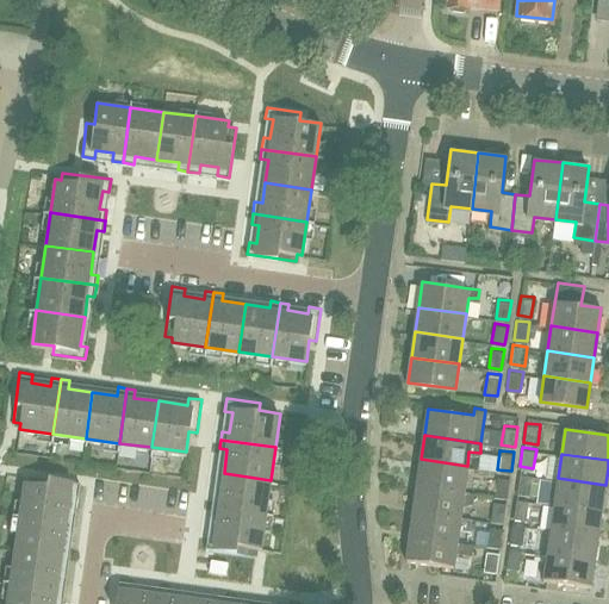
[(464,490),(467,466),(421,459),(417,483),(464,490)]
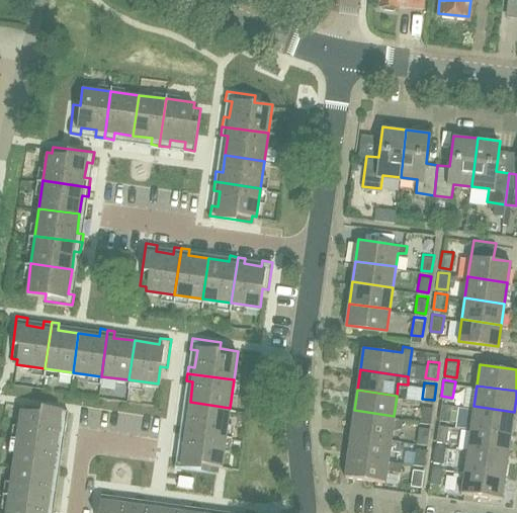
[(440,401),(438,417),(450,419),(452,403),(440,401)]
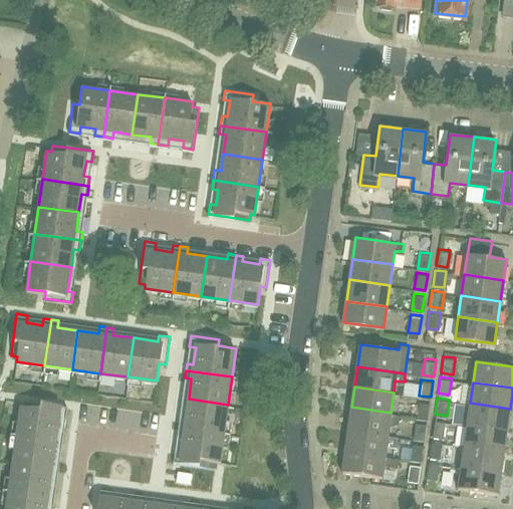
[(178,426),(224,433),(228,405),(189,399),(186,419),(179,418),(178,426)]
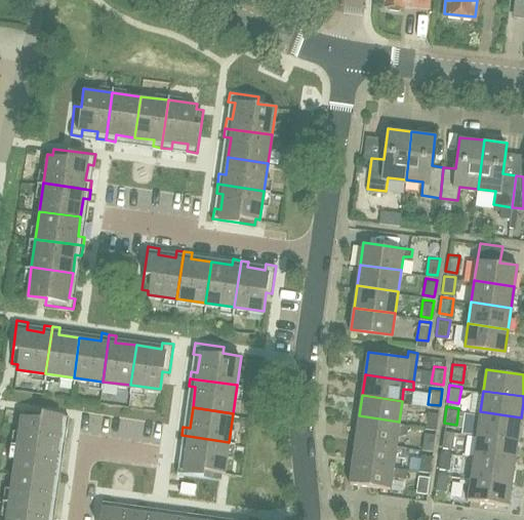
[(16,442),(64,449),(65,442),(58,441),(61,425),(67,426),(69,414),(26,408),(26,413),(22,413),(16,442)]
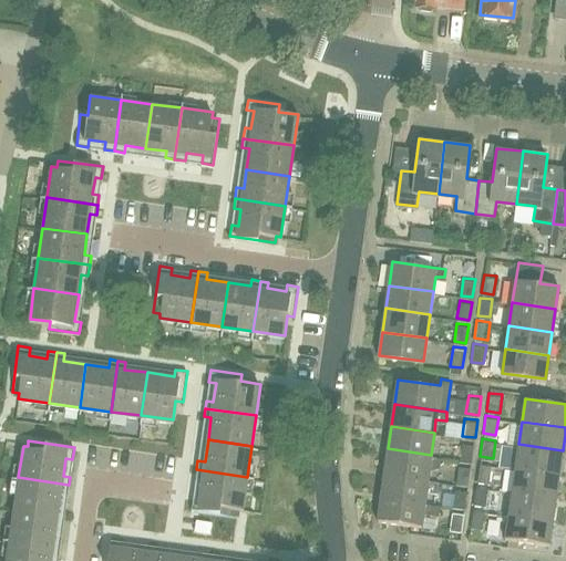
[(471,460),(474,443),(462,440),(459,459),(471,460)]
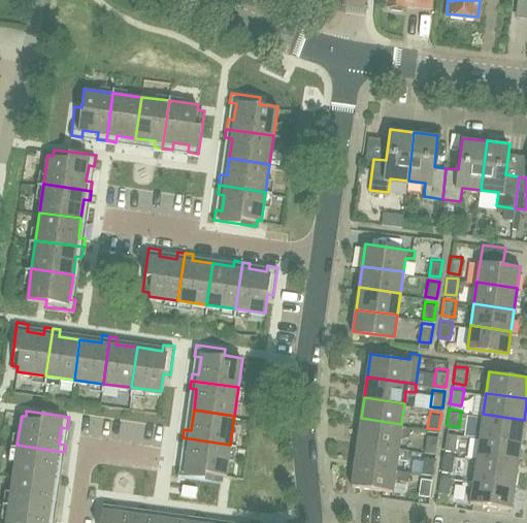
[(521,442),(524,420),(483,414),(480,435),(521,442)]
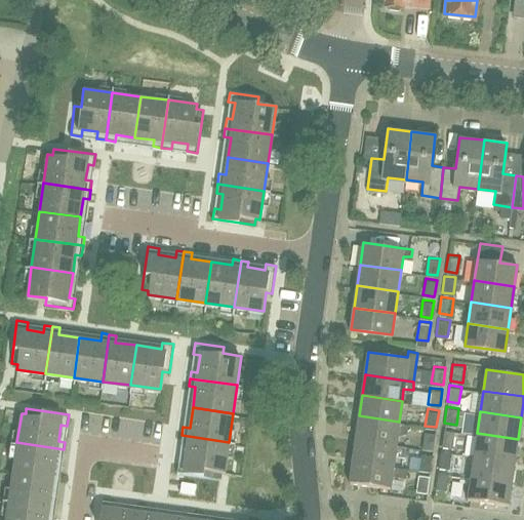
[(399,422),(359,415),(356,437),(396,443),(397,434),(407,432),(408,423),(399,422)]
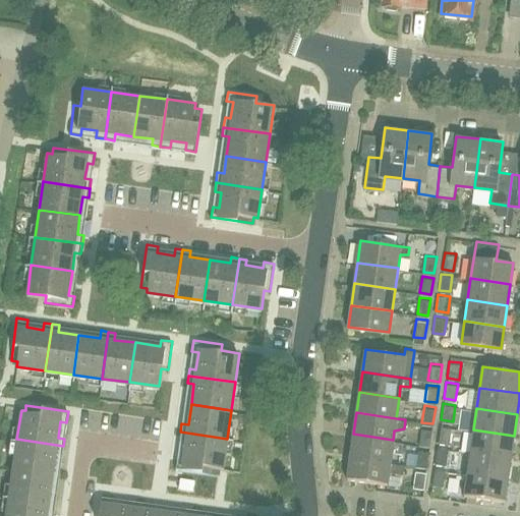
[(440,424),(438,441),(449,442),(452,425),(440,424)]
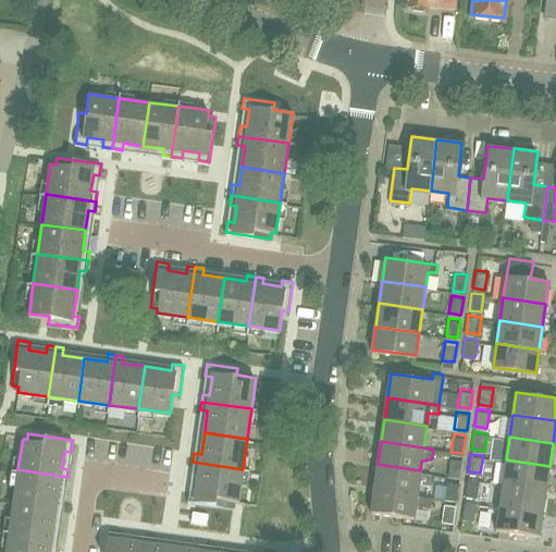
[(459,476),(462,458),(449,456),(447,474),(459,476)]
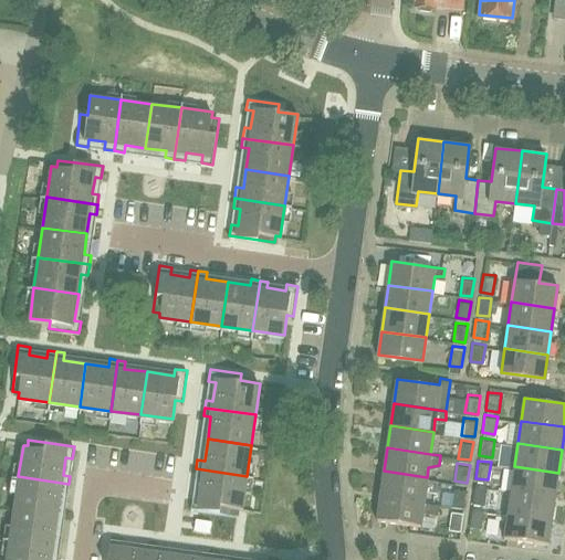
[(554,497),(558,473),(514,466),(511,490),(554,497)]
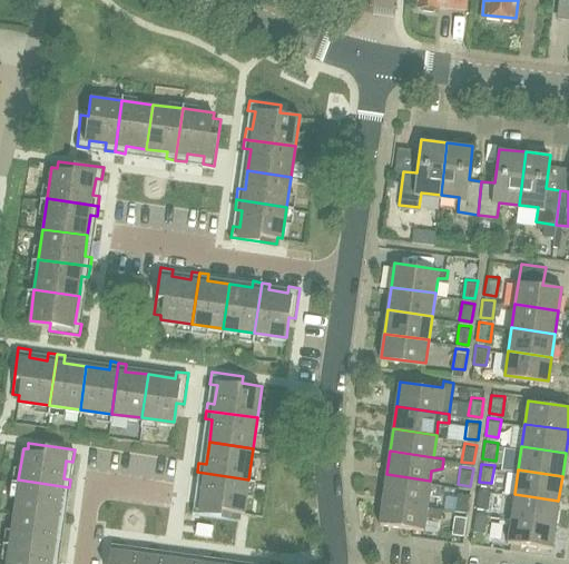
[(248,480),(197,472),(196,480),(203,481),(200,500),(193,498),(192,510),(237,516),(238,511),(244,511),(248,480)]
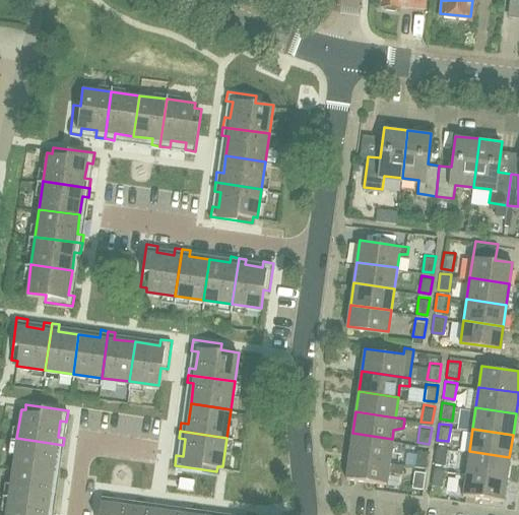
[(349,454),(403,462),(403,460),(401,460),(402,451),(400,451),(402,440),(392,439),(352,433),(349,454)]
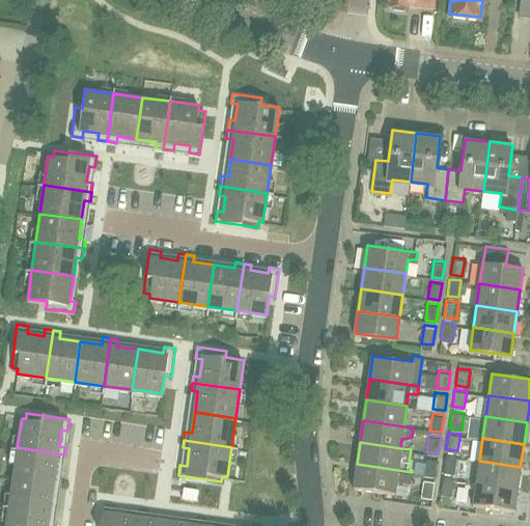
[(64,454),(17,447),(12,476),(54,481),(57,462),(63,463),(64,454)]
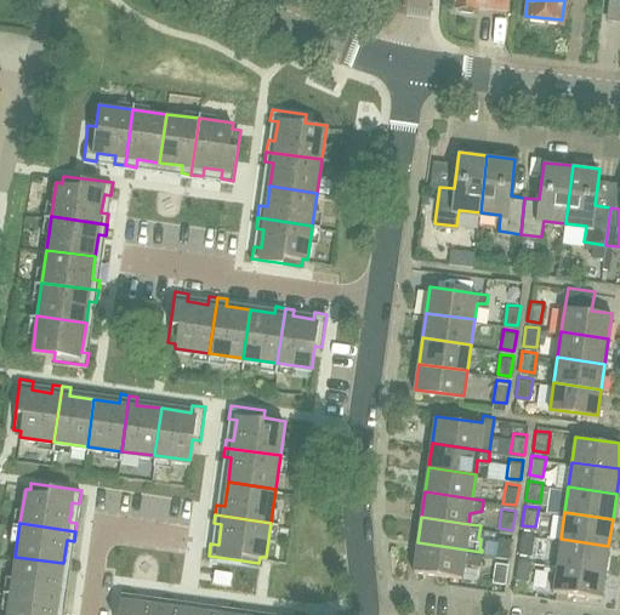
[(521,531),(518,551),(533,552),(535,533),(521,531)]
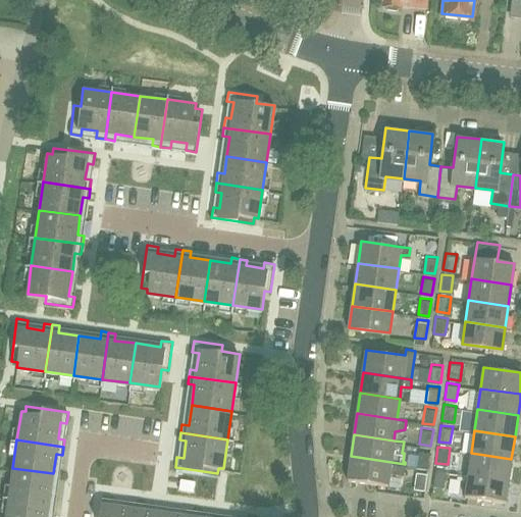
[(427,467),(430,451),(418,449),(416,465),(427,467)]
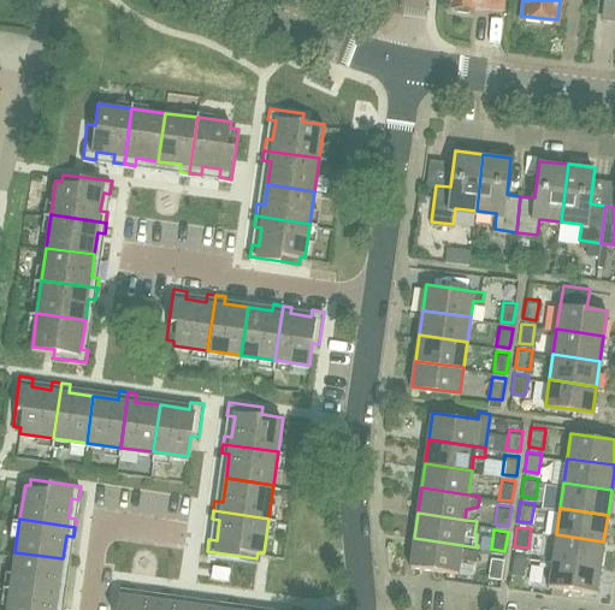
[(553,560),(599,566),(603,542),(556,534),(553,560)]
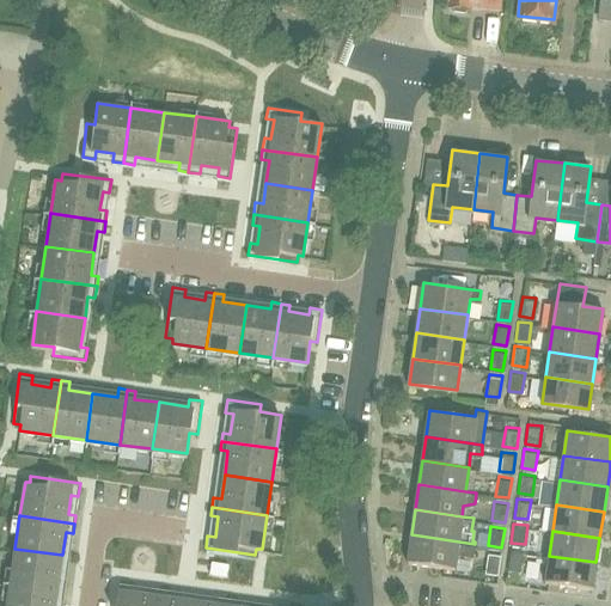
[(475,544),(411,534),(408,558),(454,565),(457,551),(472,554),(475,544)]
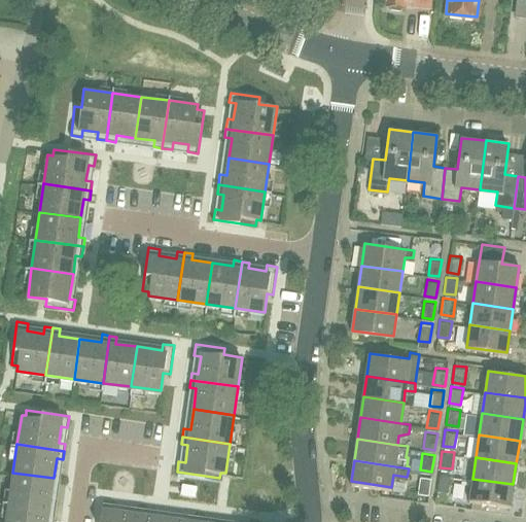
[(439,472),(436,489),(449,490),(451,474),(439,472)]
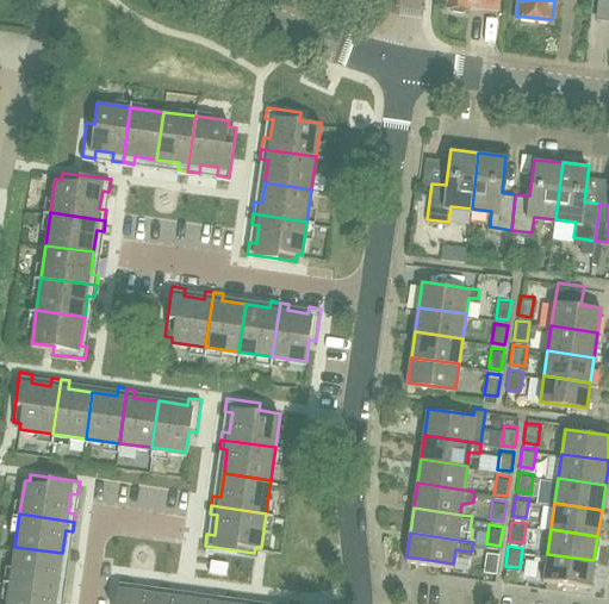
[(62,553),(14,547),(10,579),(64,587),(67,579),(58,578),(62,553)]
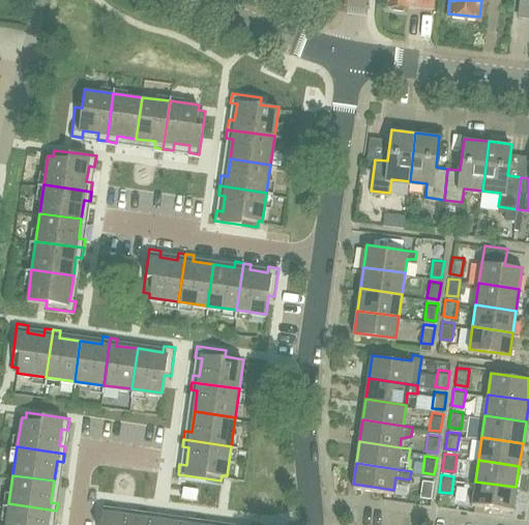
[(431,496),(434,478),(421,477),(419,494),(431,496)]
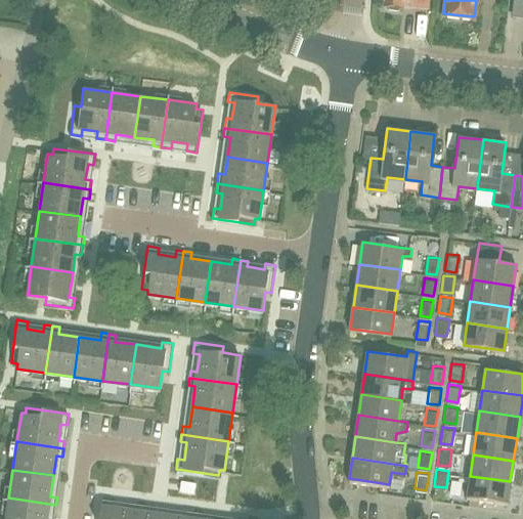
[(510,481),(470,476),(467,495),(508,502),(510,481)]
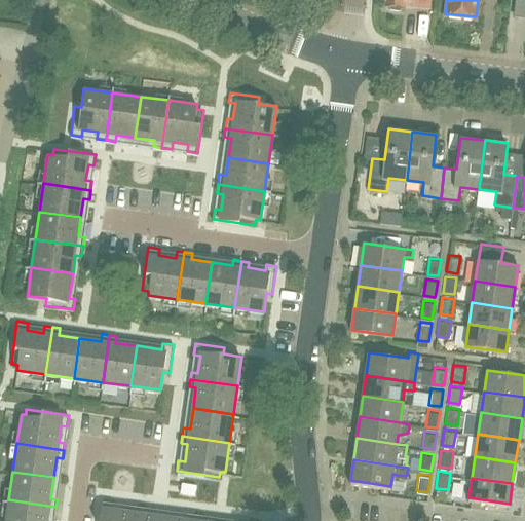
[(181,479),(180,489),(194,491),(195,481),(181,479)]
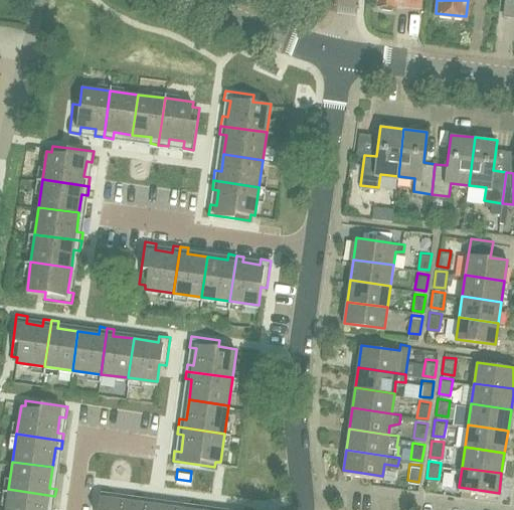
[(54,496),(8,489),(5,509),(46,509),(47,504),(53,505),(54,496)]
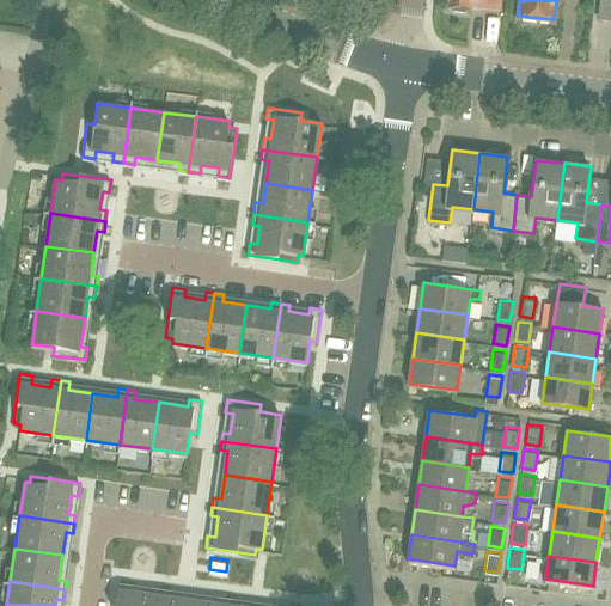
[(157,605),(159,587),(151,586),(150,594),(129,591),(130,583),(117,582),(114,605),(157,605)]
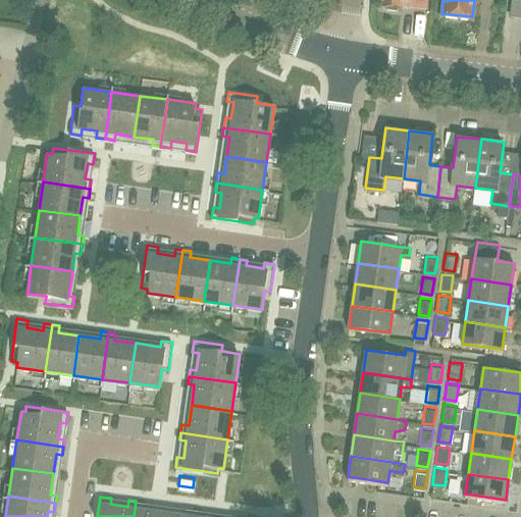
[(136,501),(134,516),(162,516),(163,512),(143,509),(144,502),(136,501)]
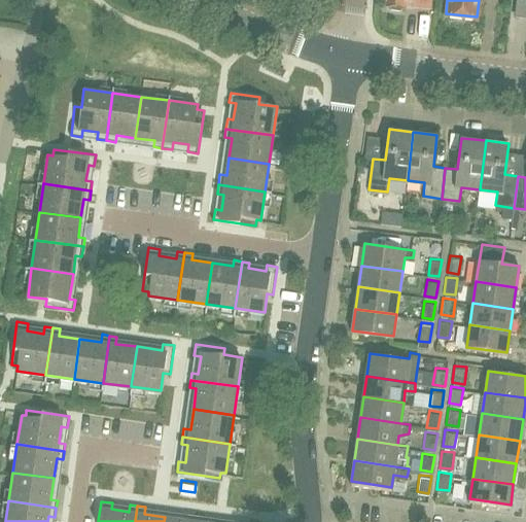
[(165,517),(164,521),(193,521),(195,514),(186,513),(185,519),(165,517)]
